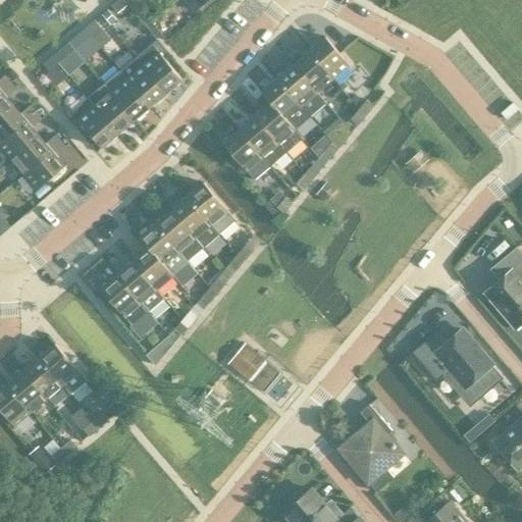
[(122,0),(117,0),(111,6),(116,12),(126,4),(122,0)]
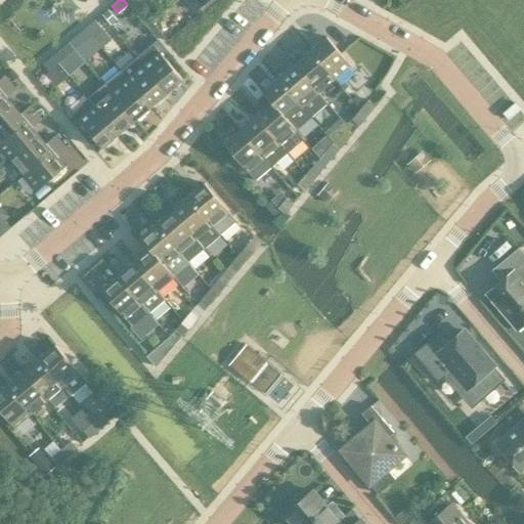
[(185,0),(195,11),(209,0),(185,0)]
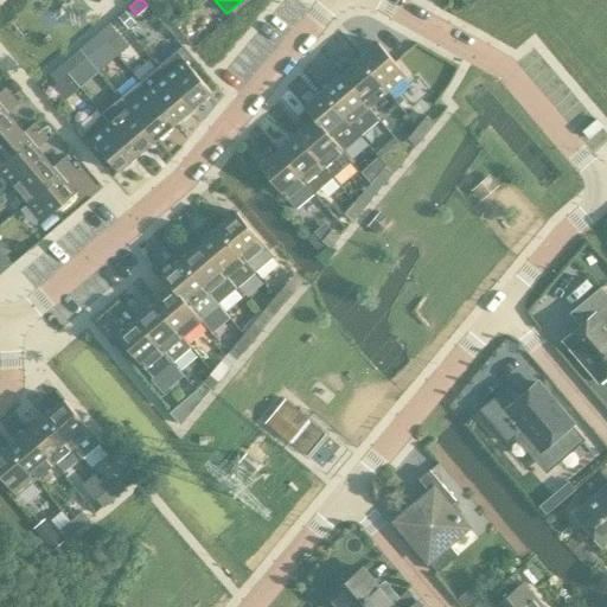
[(109,24),(97,33),(104,42),(106,40),(117,55),(128,46),(115,32),(109,24)]
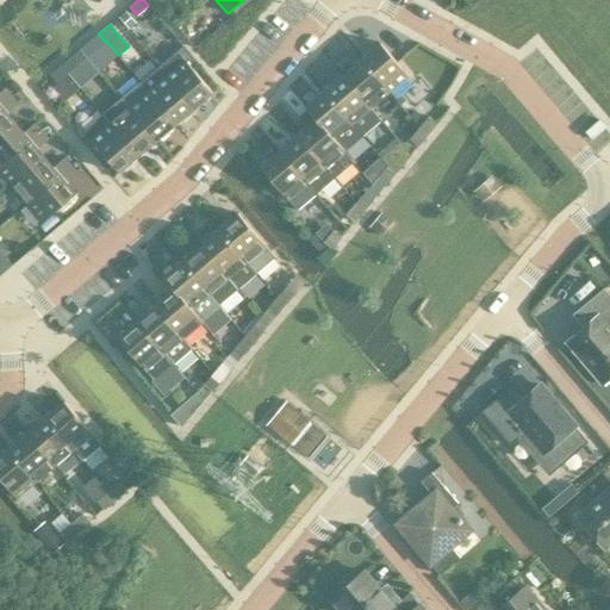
[(93,51),(105,42),(98,33),(87,43),(93,51)]
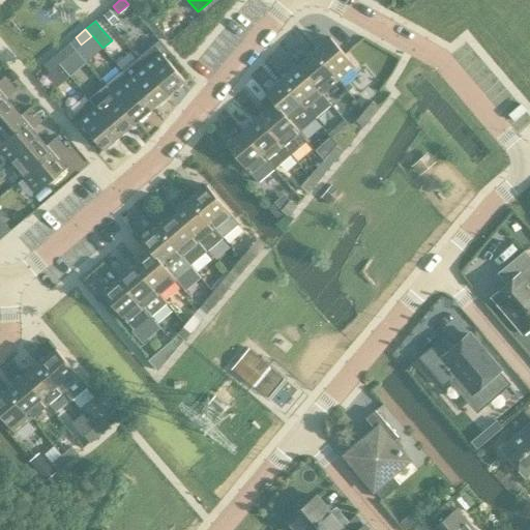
[(337,80),(354,65),(330,37),(314,51),(337,80)]
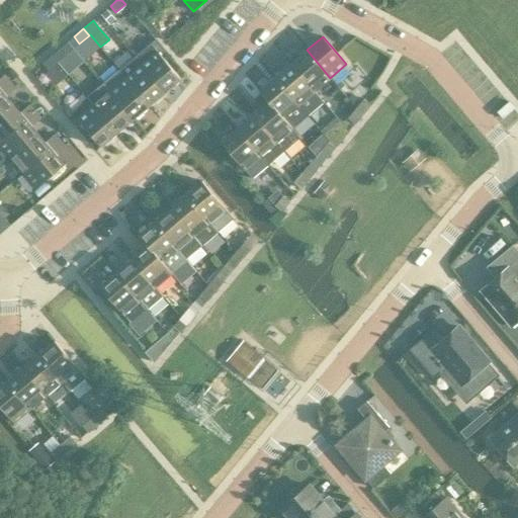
[(141,65),(164,92),(180,79),(161,56),(166,52),(156,39),(151,44),(134,57),(141,65)]
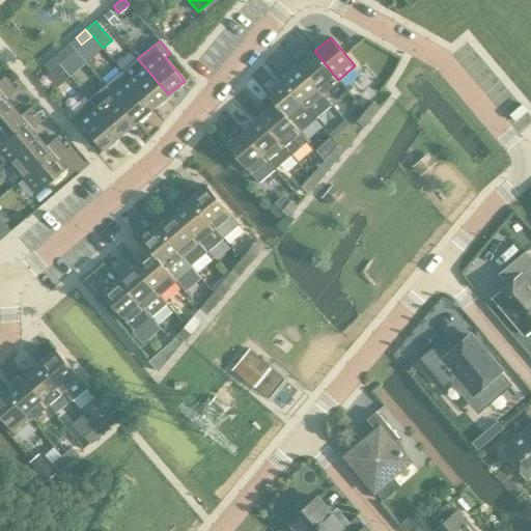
[(63,48),(53,57),(58,63),(68,55),(63,48)]
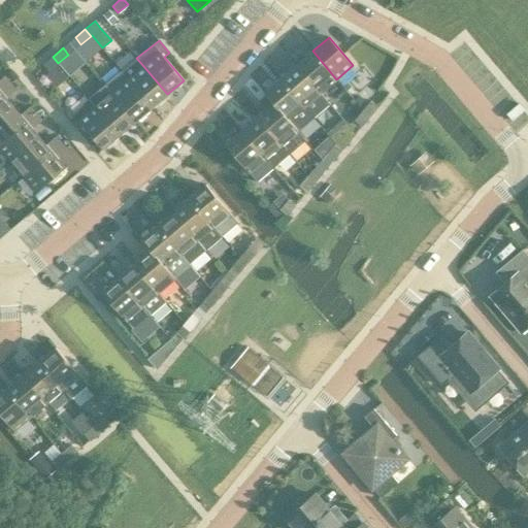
[(312,51),(296,65),(320,93),(336,79),(312,51)]
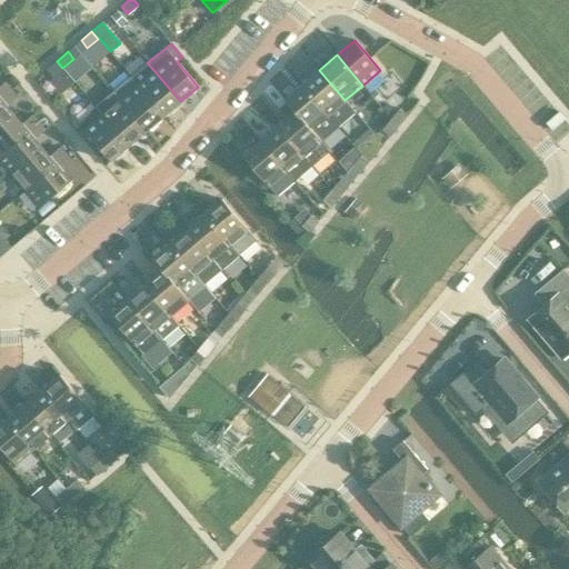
[(57,61),(46,70),(52,77),(62,68),(57,61)]
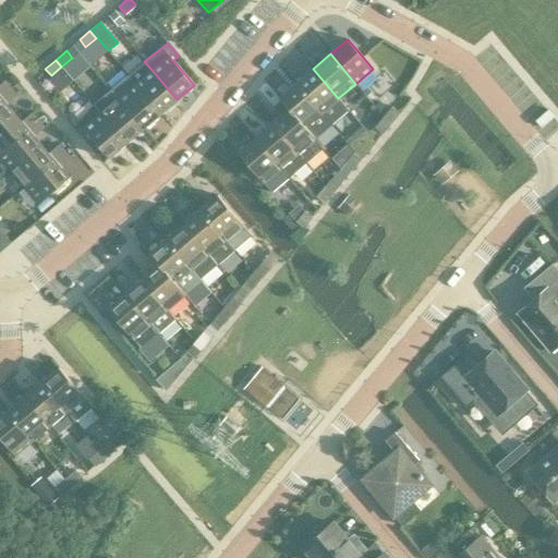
[(128,75),(160,114),(177,99),(152,70),(144,61),(128,75)]
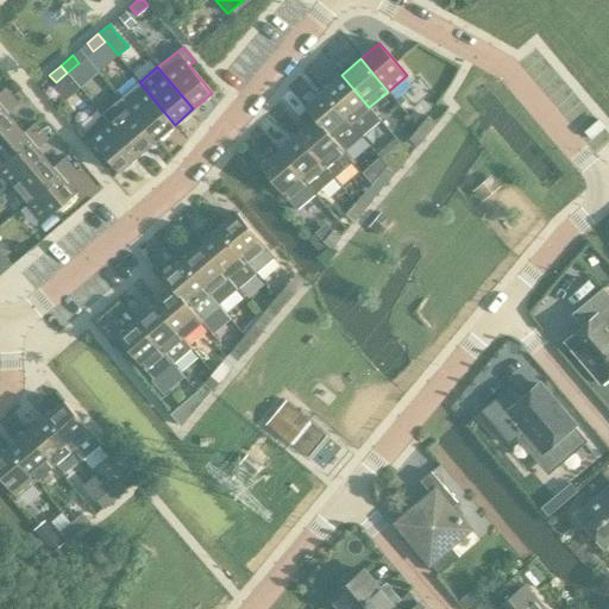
[(341,75),(324,90),(351,123),(362,136),(381,120),(369,107),(341,75)]
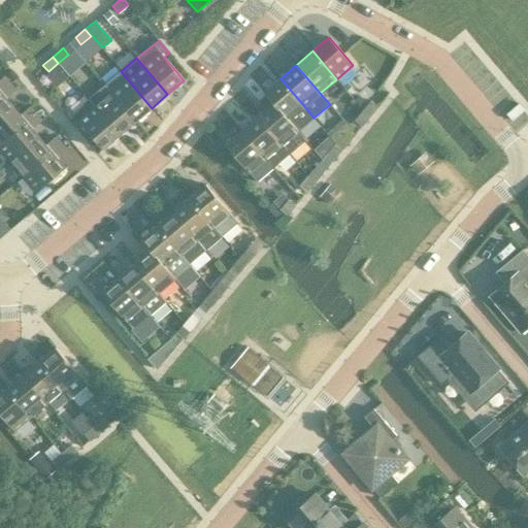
[(104,86),(135,122),(152,108),(121,71),(104,86)]
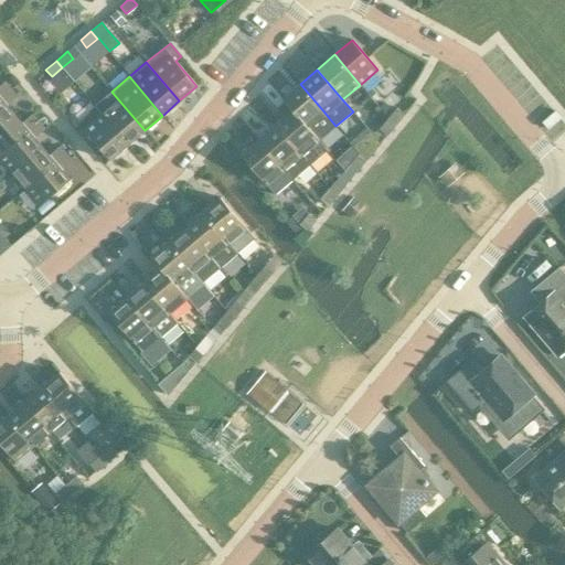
[(0,97),(11,88),(4,81),(0,85),(0,97)]
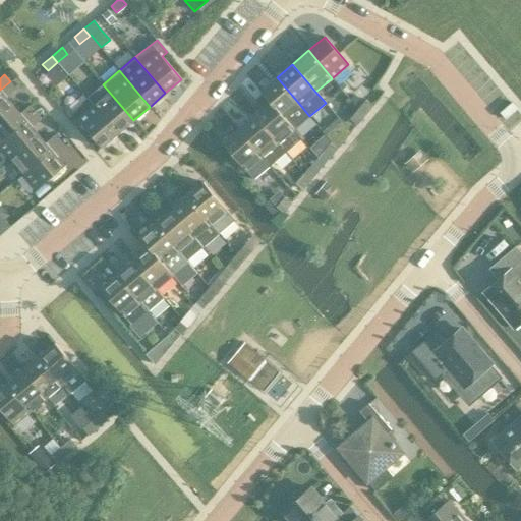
[(270,102),(301,138),(302,138),(294,129),(309,116),(300,105),(277,77),(261,92),(270,102)]
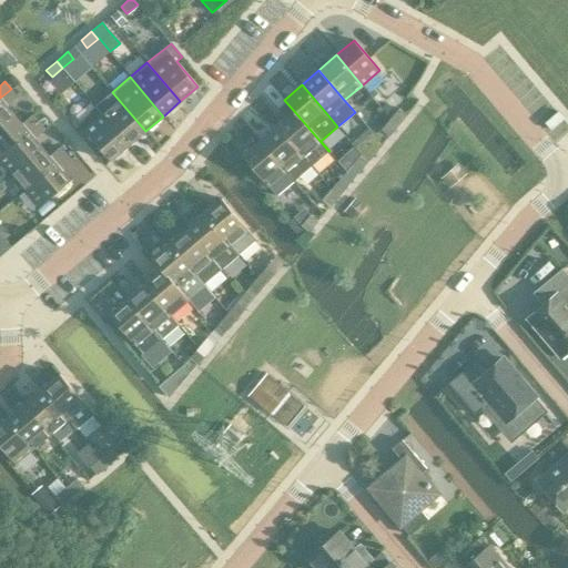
[(11,89),(0,98),(0,125),(14,114),(7,105),(18,97),(11,89)]
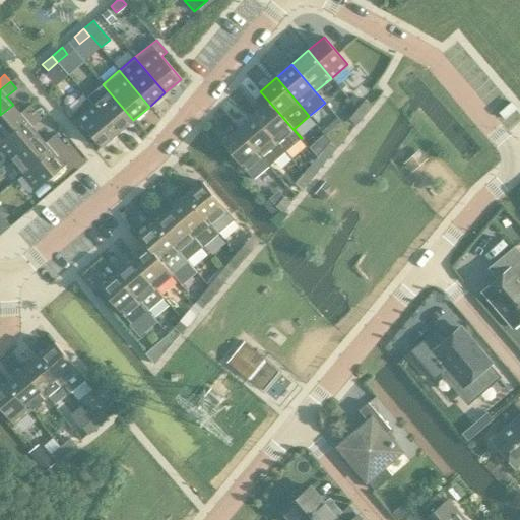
[(87,98),(117,133),(133,120),(103,84),(87,98)]
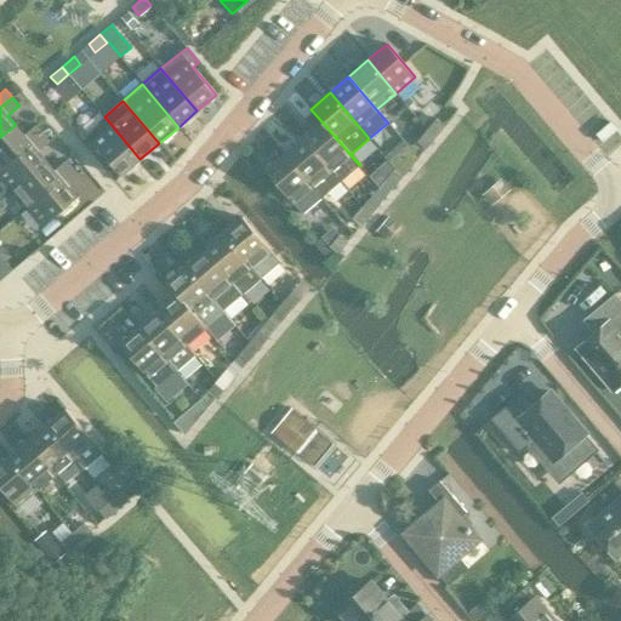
[(120,175),(140,159),(104,117),(85,134),(120,175)]
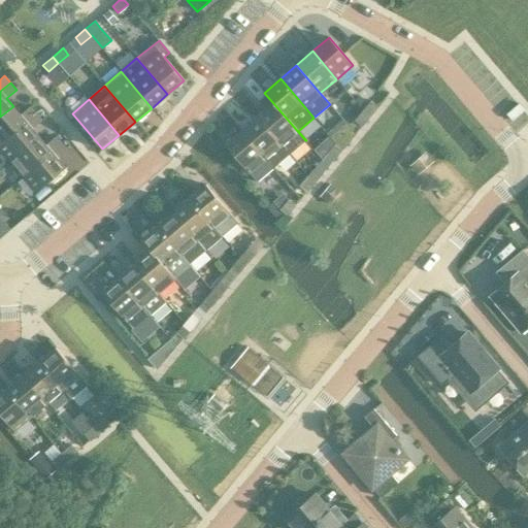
[(371,101),(363,110),(370,117),(377,106),(371,101)]
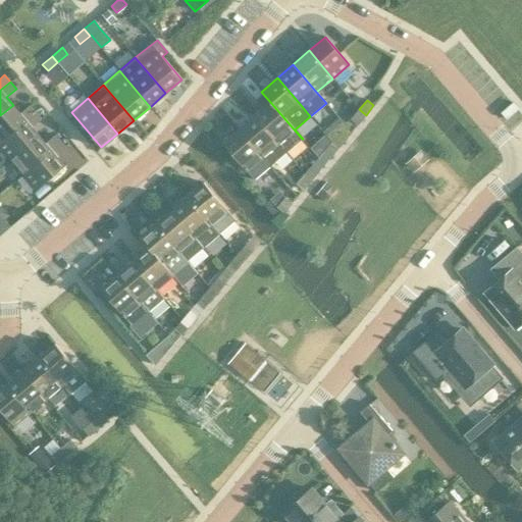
[(278,144),(285,153),(302,139),(270,102),(255,115),(278,144)]
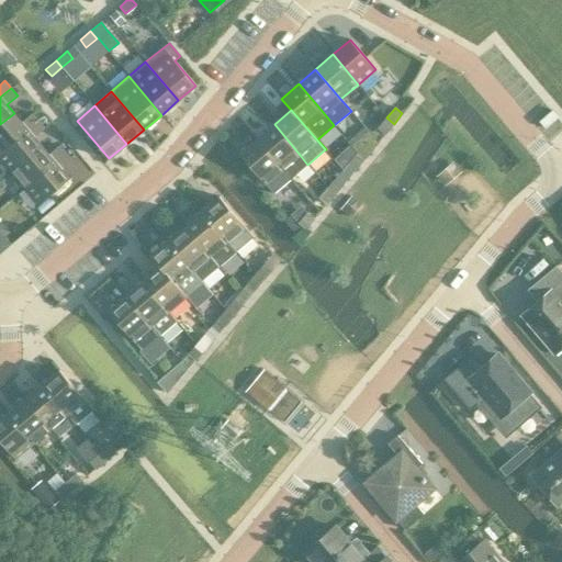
[(14,113),(0,124),(0,153),(38,121),(32,113),(22,122),(14,113)]
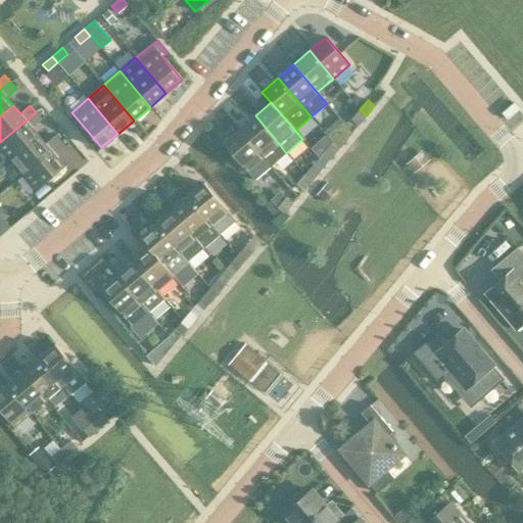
[(360,109),(351,120),(358,126),(367,115),(360,109)]
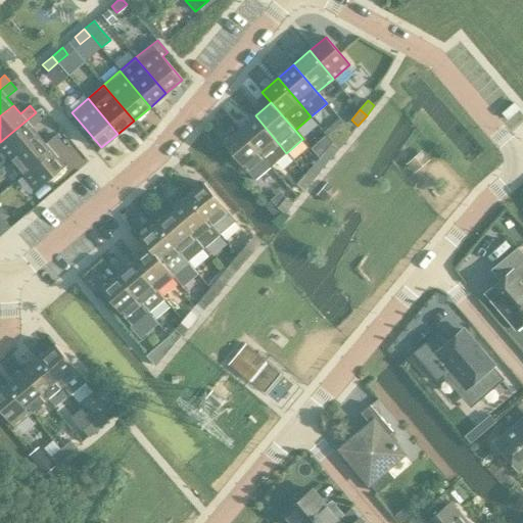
[(36,112),(0,142),(0,148),(9,160),(39,135),(32,127),(42,120),(36,112)]
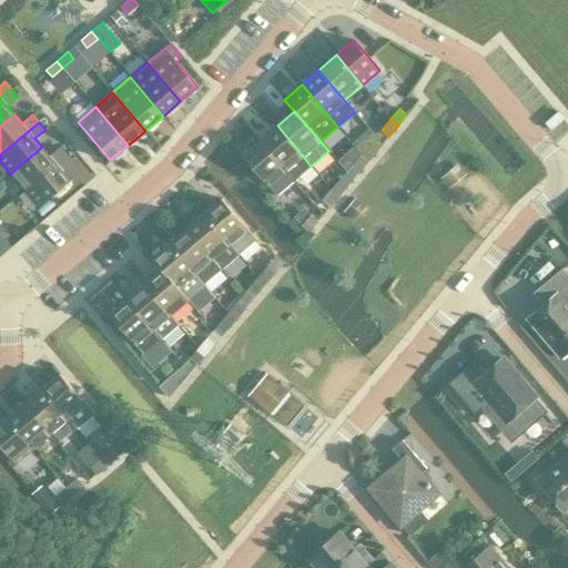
[(260,140),(294,181),(311,166),(303,156),(277,125),(260,140)]
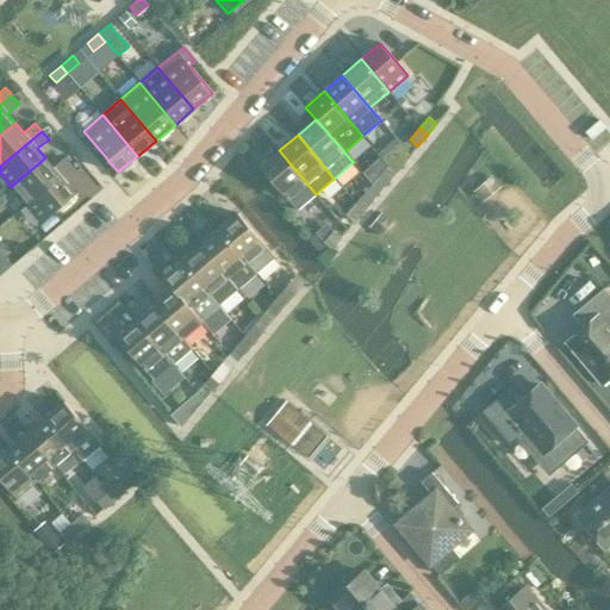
[(297,210),(316,194),(279,150),(260,167),(297,210)]
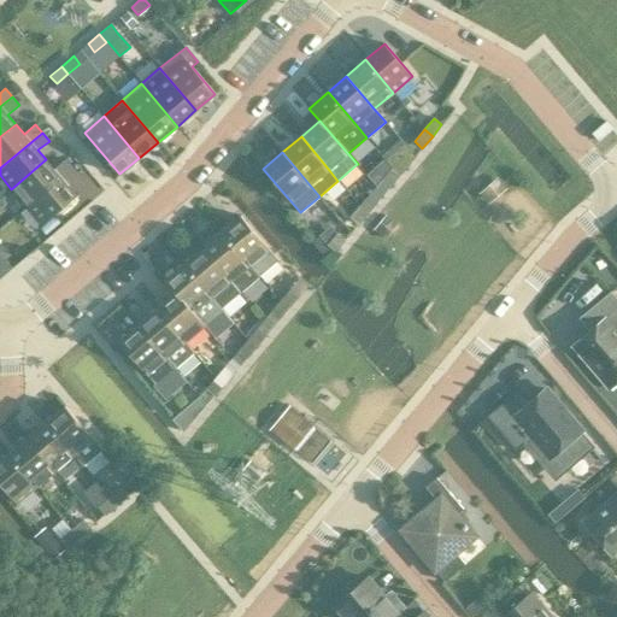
[(401,156),(392,168),(400,175),(410,163),(401,156)]
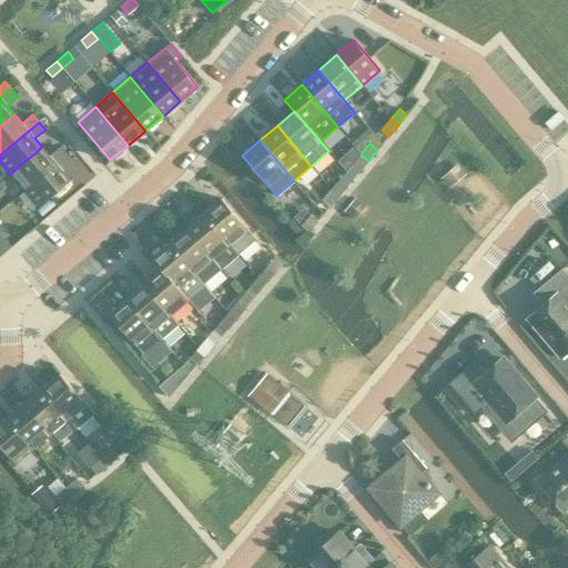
[(42,146),(10,174),(24,190),(67,154),(60,146),(49,155),(42,146)]
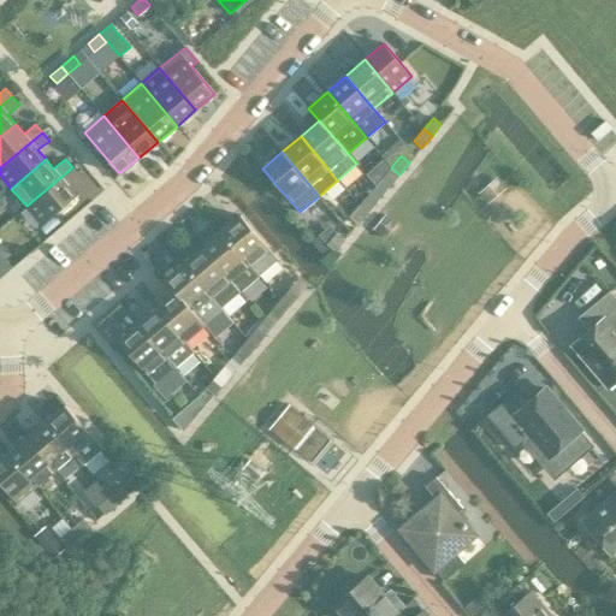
[(72,167),(27,206),(41,224),(76,195),(67,185),(78,176),(72,167)]
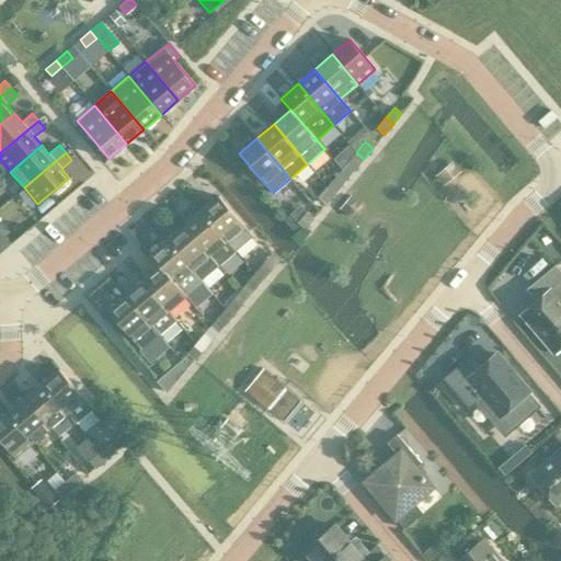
[(364,159),(356,152),(347,163),(355,170),(364,159)]
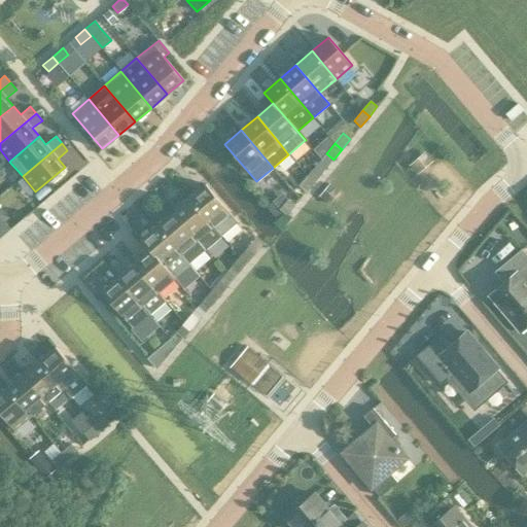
[(416,174),(432,161),(425,151),(409,165),(416,174)]
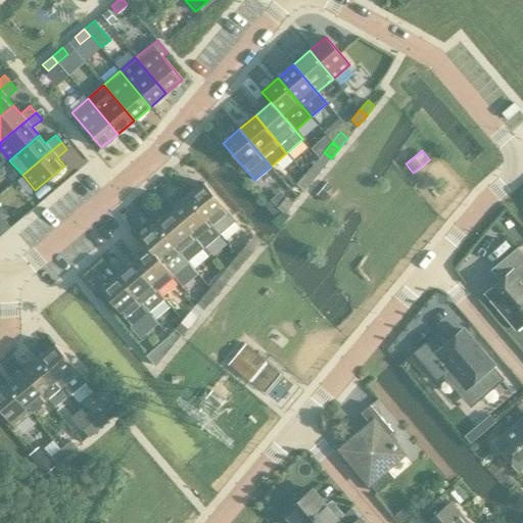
[(314,164),(304,175),(312,181),(320,171),(314,164)]
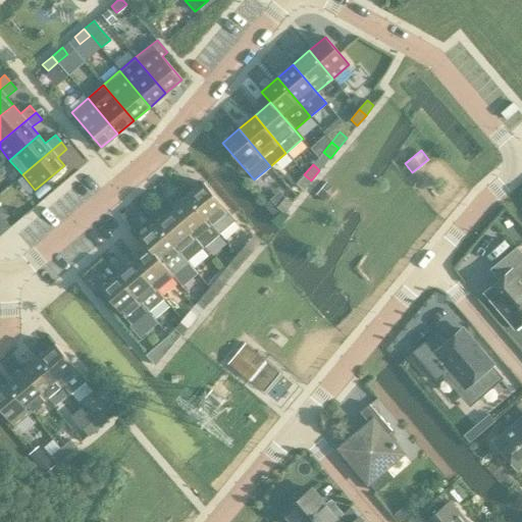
[(296,185),(303,190),(311,180),(304,174),(296,185)]
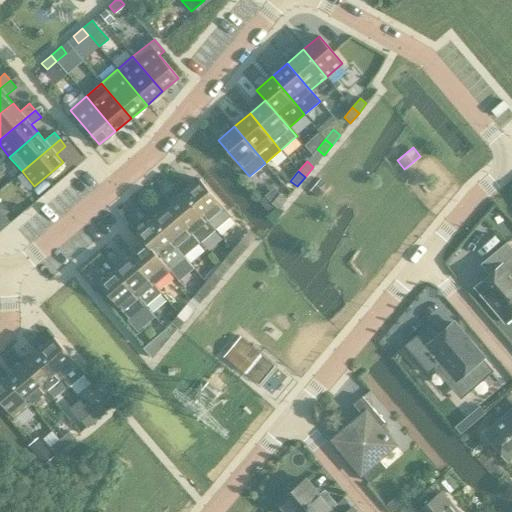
[(319,198),(330,186),(320,178),(310,190),(319,198)]
